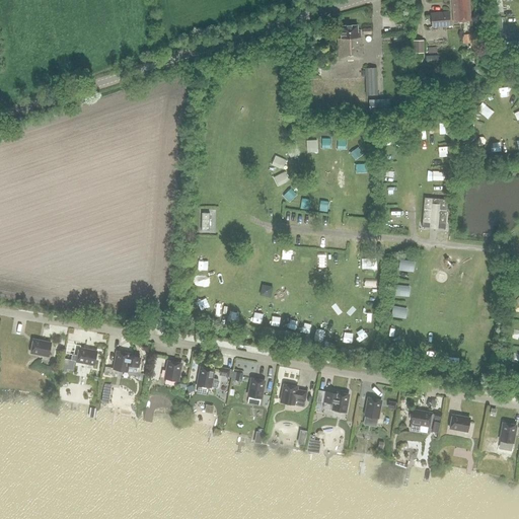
[(471,21),(470,10),(468,0),(451,0),(454,23),(471,21)]
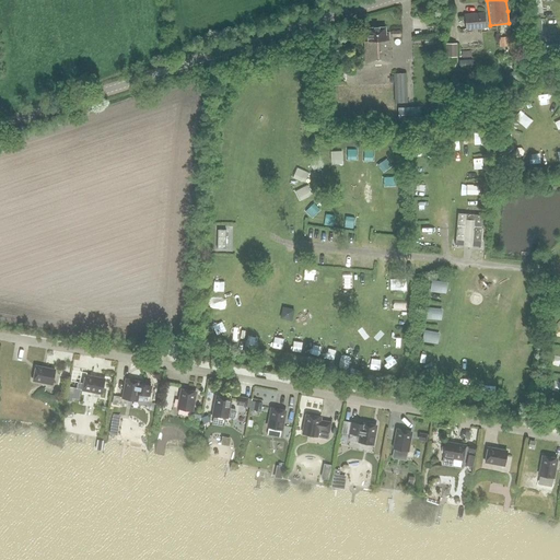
[(486,27),(485,12),(464,14),(465,30),(486,27)]
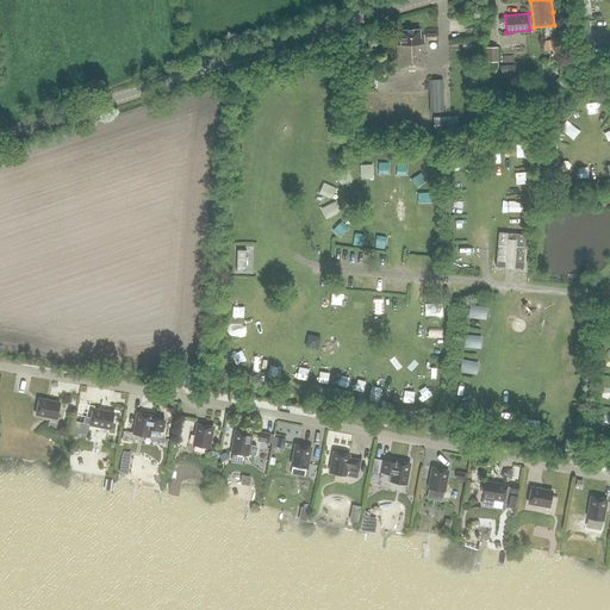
[(398,69),(425,68),(424,44),(421,44),(419,30),(400,31),(402,45),(397,45),(398,69)]
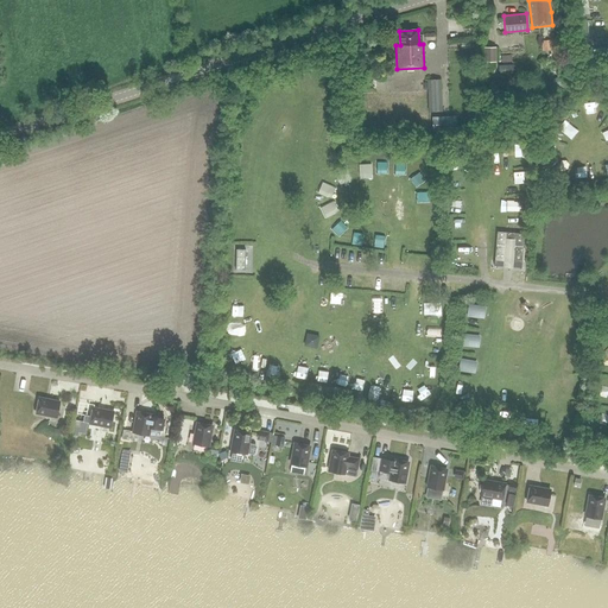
[(482,46),(482,61),(494,62),(495,46),(482,46)]
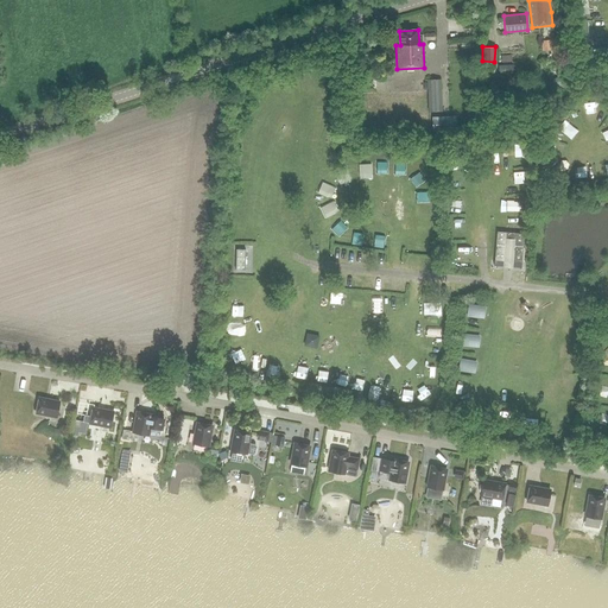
[(500,55),(500,70),(512,70),(512,55),(500,55)]
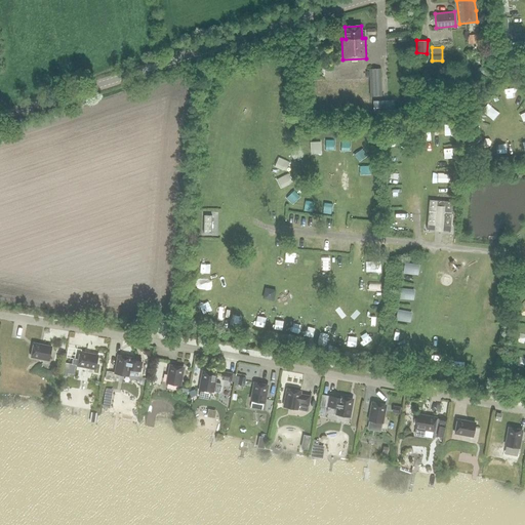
[(477,69),(476,73),(478,76),(481,76),(483,75),(485,71),(483,68),(480,68),(477,69)]
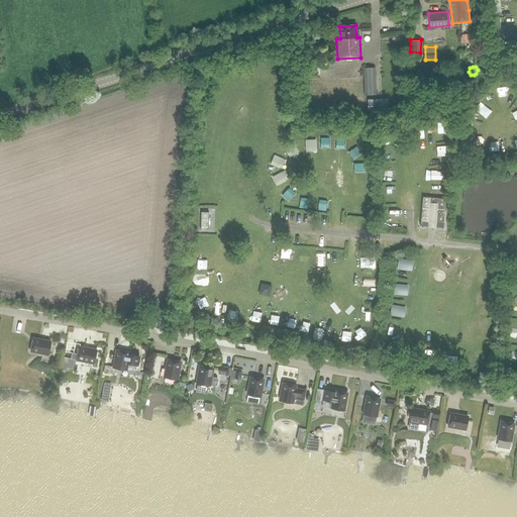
[(376,95),(375,68),(364,68),(364,71),(359,71),(359,78),(364,78),(364,95),(376,95)]
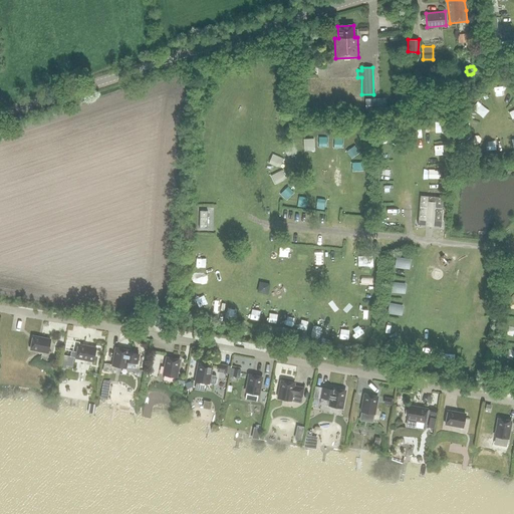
[(386,98),(365,98),(365,111),(386,110),(386,98)]
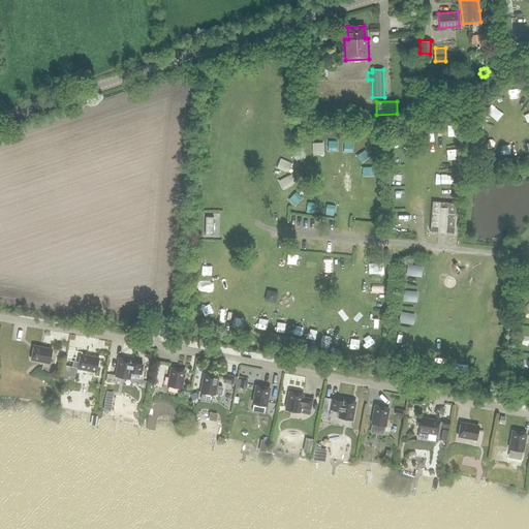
[(456,204),(432,201),(430,231),(454,234),(456,204)]
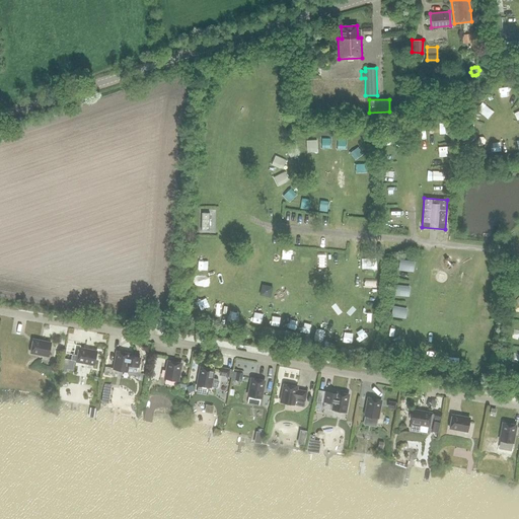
[(202,213),(201,231),(209,231),(210,214),(202,213)]
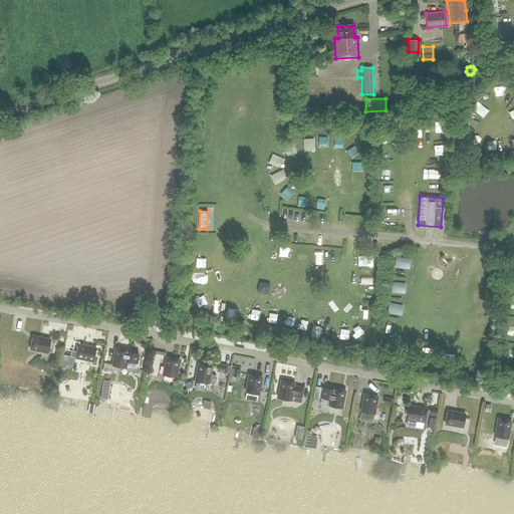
[(395,257),(395,267),(410,268),(410,258),(395,257)]
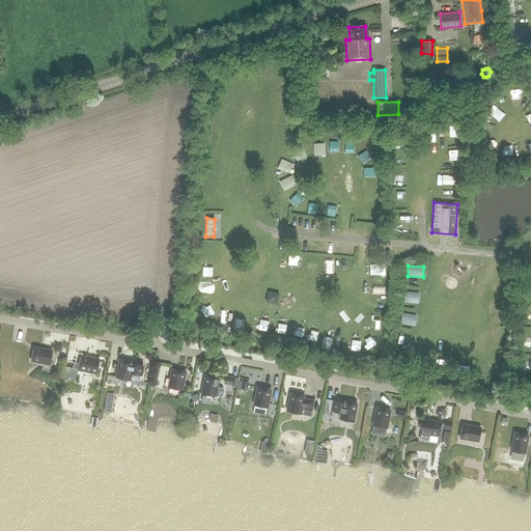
[(276,304),(278,292),(267,290),(264,301),(276,304)]
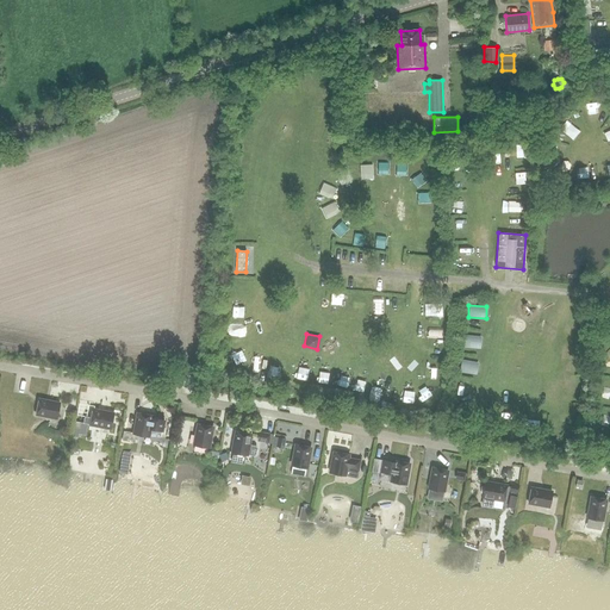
[(481,348),(481,335),(464,335),(464,347),(481,348)]
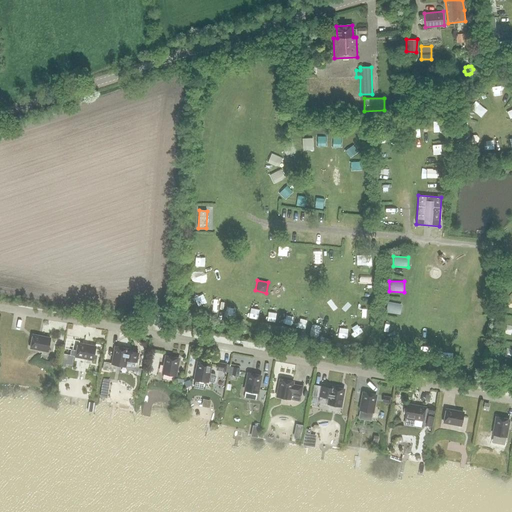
[(386,300),(384,311),(400,314),(401,303),(386,300)]
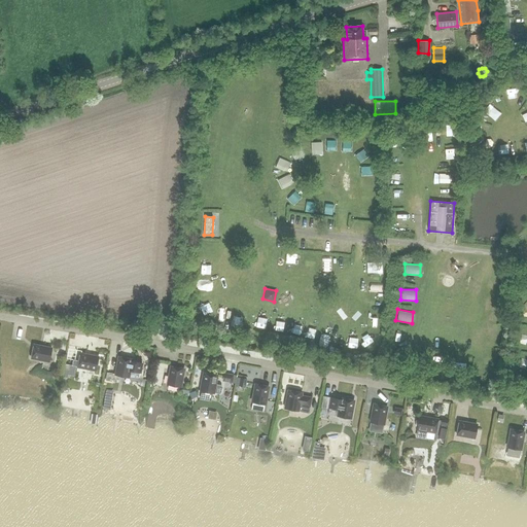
[(49,361),(51,349),(33,345),(31,358),(49,361)]
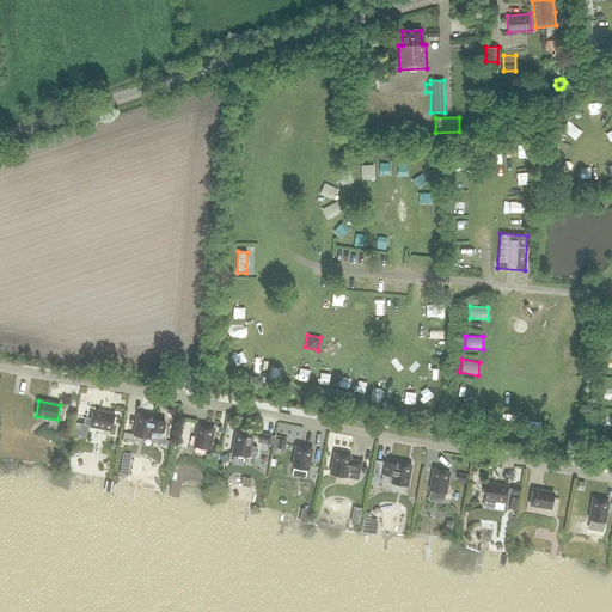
[(111,430),(114,415),(92,411),(90,426),(111,430)]
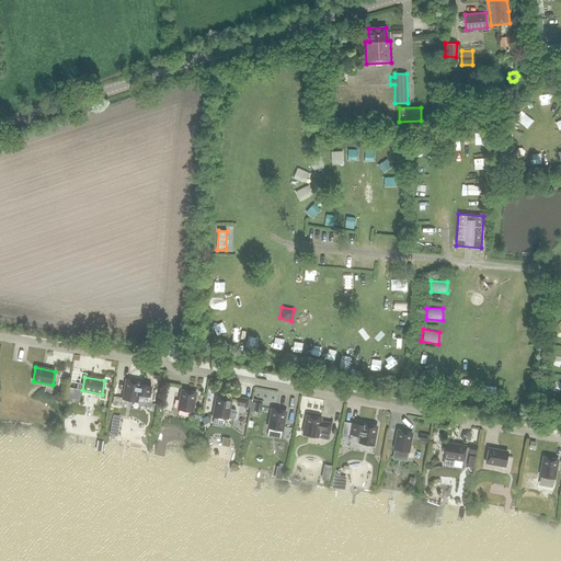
[(137,402),(138,395),(149,397),(150,387),(139,385),(140,382),(126,380),(123,399),(137,402)]
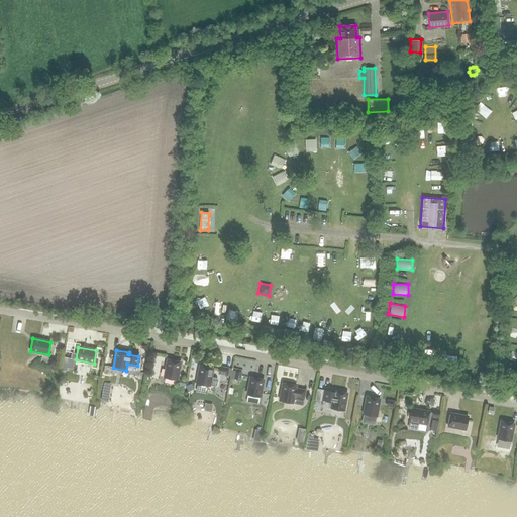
[(177,380),(180,362),(168,359),(165,378),(177,380)]
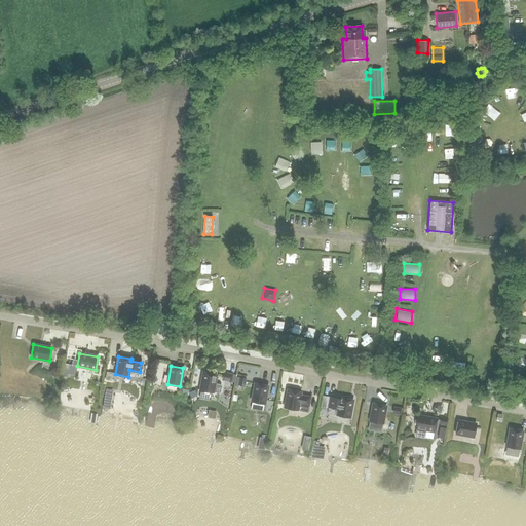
[(221,384),(215,383),(216,374),(203,372),(200,390),(213,392),(213,391),(219,392),(221,391),(222,386),(221,384)]
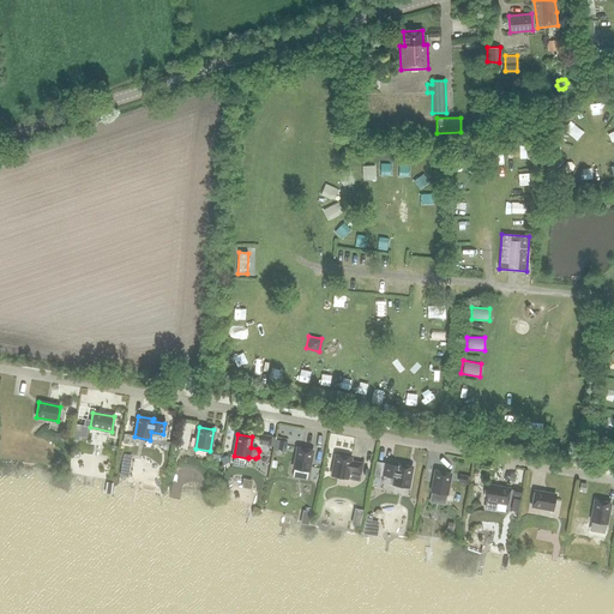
[(272,437),(260,434),(259,444),(271,446),(272,437)]
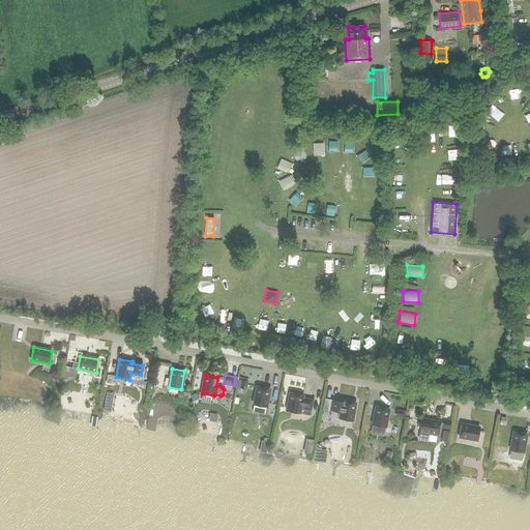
[(266,407),(270,389),(257,386),(254,405),(266,407)]
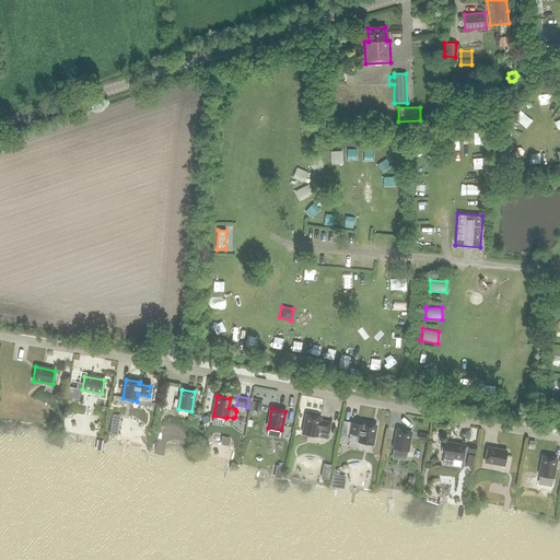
[(202,412),(194,410),(193,417),(195,418),(194,421),(200,422),(202,412)]
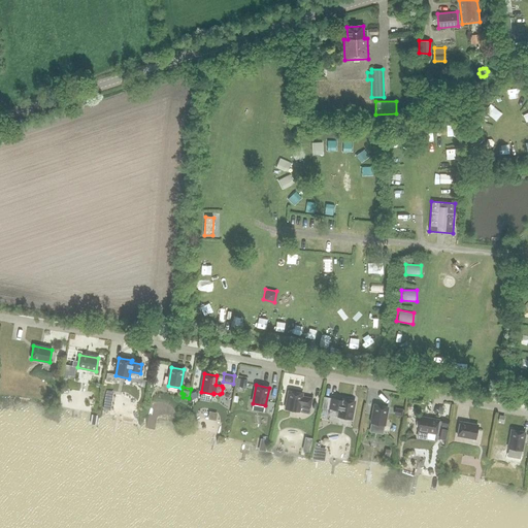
[(298,411),(299,405),(309,407),(311,399),(301,397),(302,394),(289,391),(286,409),(298,411)]
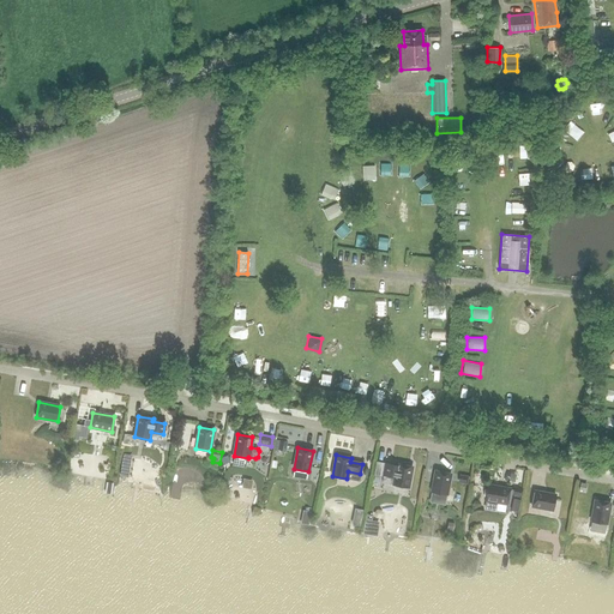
[(131,458),(124,457),(121,467),(130,468),(131,458)]
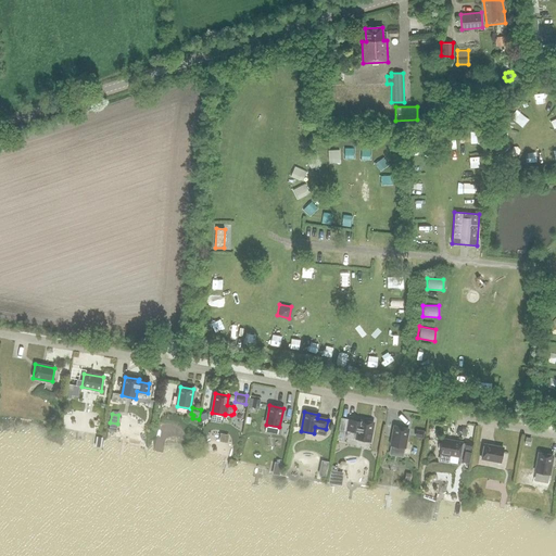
[(369,442),(374,422),(348,418),(345,430),(357,432),(356,439),(369,442)]
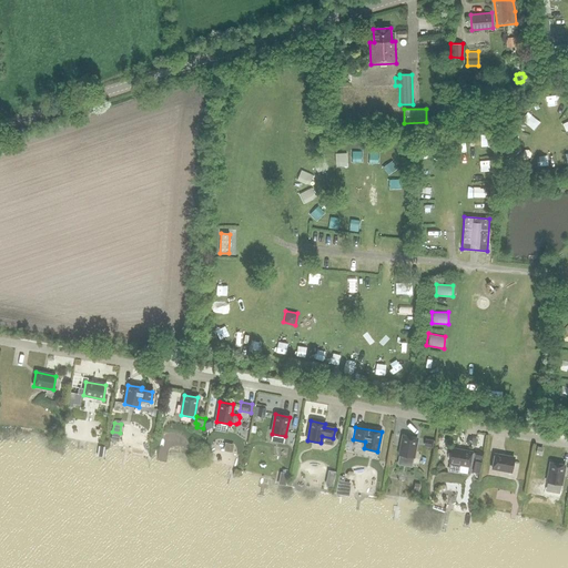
[(413,458),(417,438),(403,436),(399,455),(413,458)]
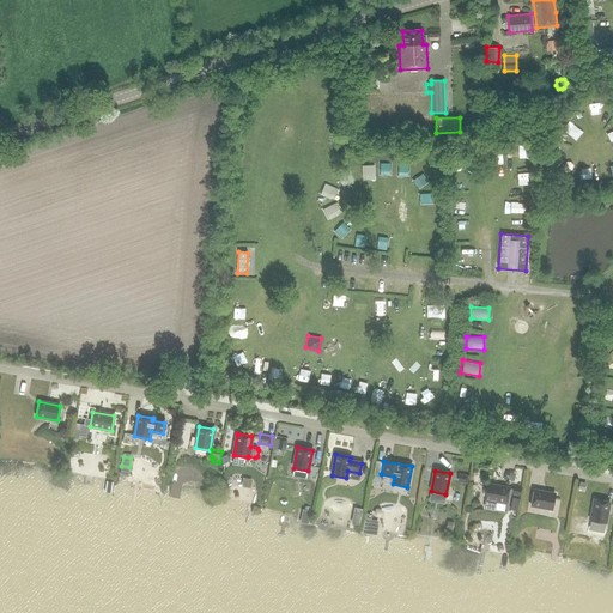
[(468,475),(459,474),(457,483),(467,484),(468,475)]
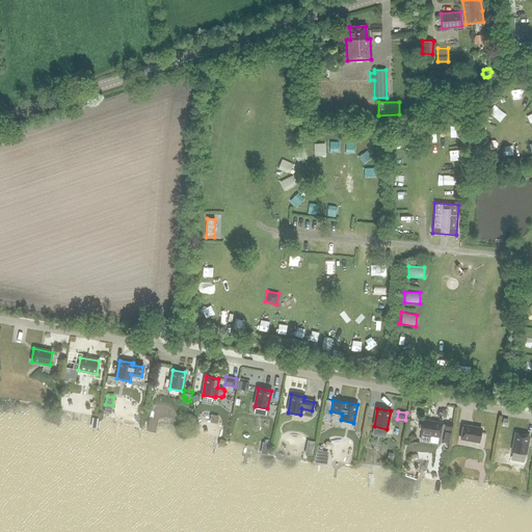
[(421,433),(422,433),(421,441),(429,443),(430,435),(440,436),(442,424),(424,421),(421,433)]
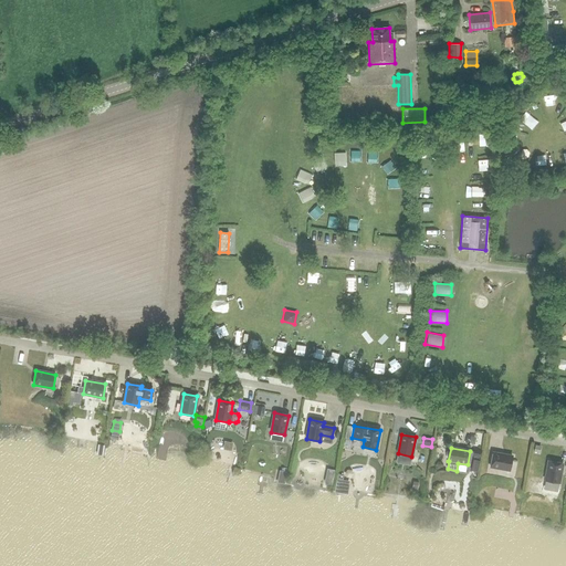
[(481,450),(474,449),(472,457),(480,459),(481,450)]
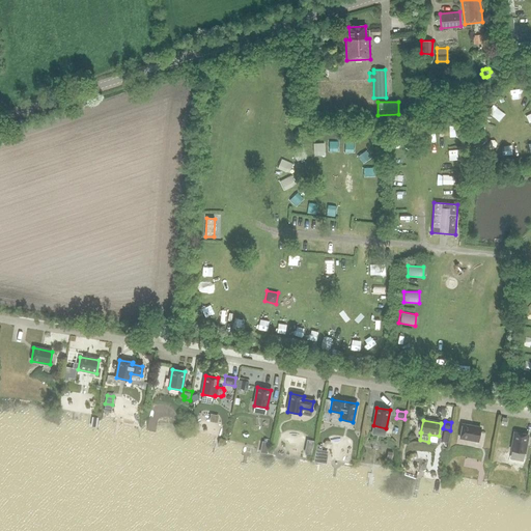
[(478,441),(480,428),(462,425),(459,438),(478,441)]
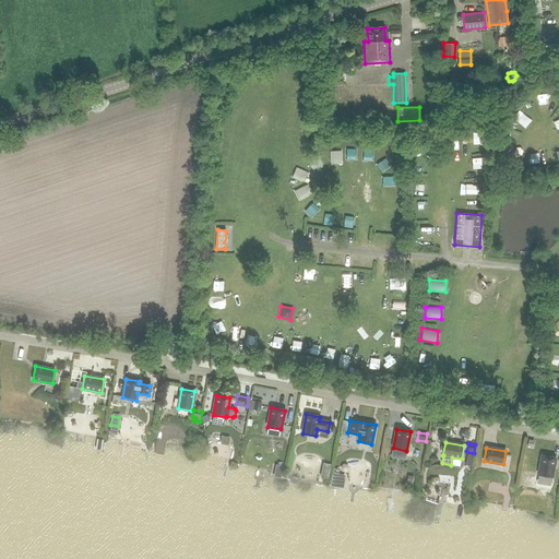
[(551,477),(556,458),(542,455),(538,475),(551,477)]
